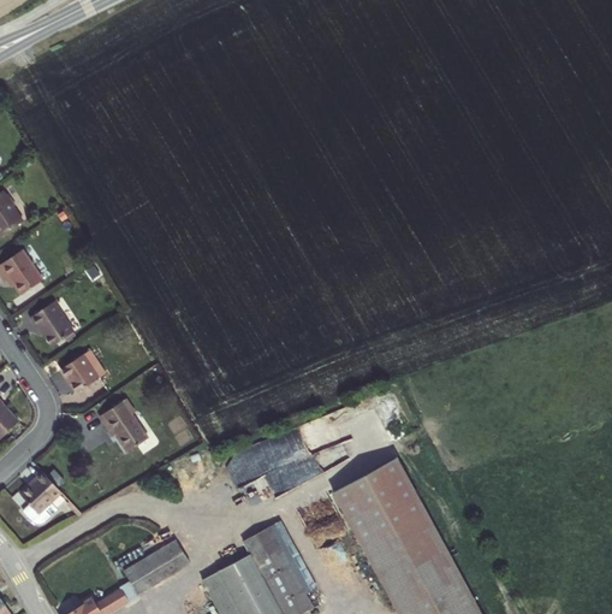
[(4,196),(1,193),(0,193),(0,235),(21,222),(12,207),(15,206),(7,194),(4,196)]
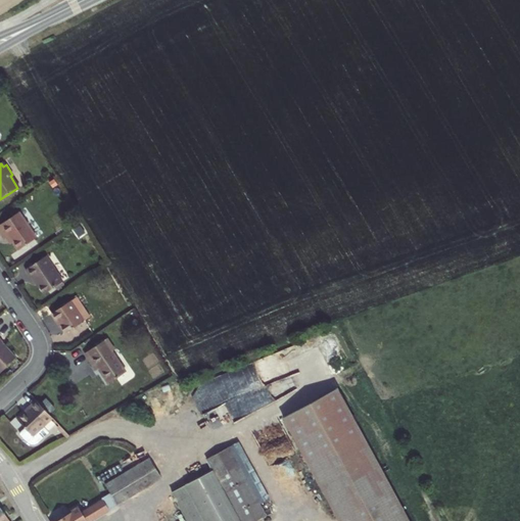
[(34,240),(16,215),(0,224),(0,238),(2,241),(6,238),(14,252),(34,240)]
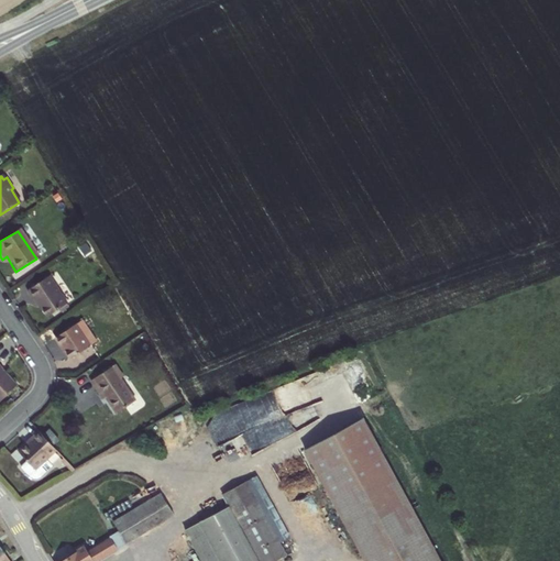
[(64,305),(46,277),(24,292),(29,299),(31,297),(44,318),(64,305)]
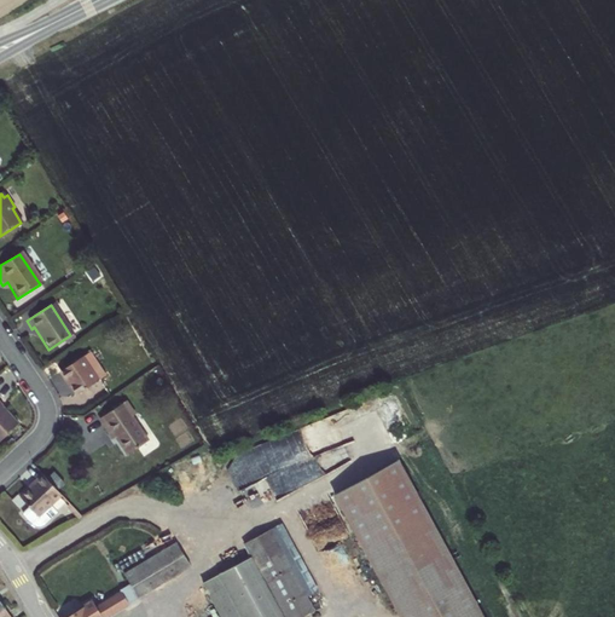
[(96,382),(80,358),(58,373),(63,381),(65,380),(75,396),(96,382)]
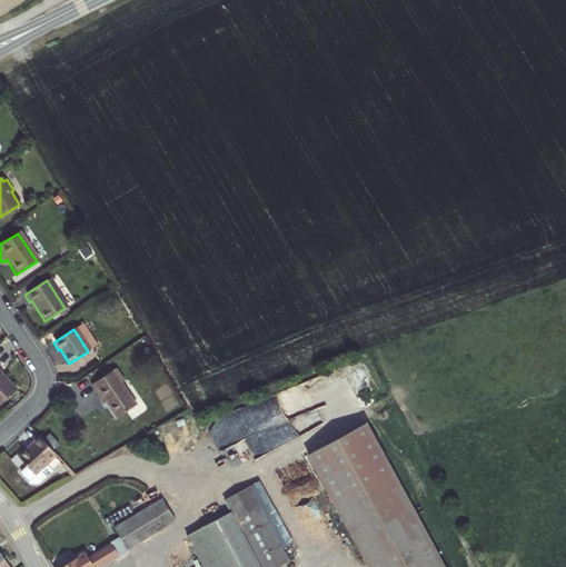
[(123,389),(127,387),(113,369),(90,385),(102,404),(106,401),(116,418),(135,405),(123,389)]
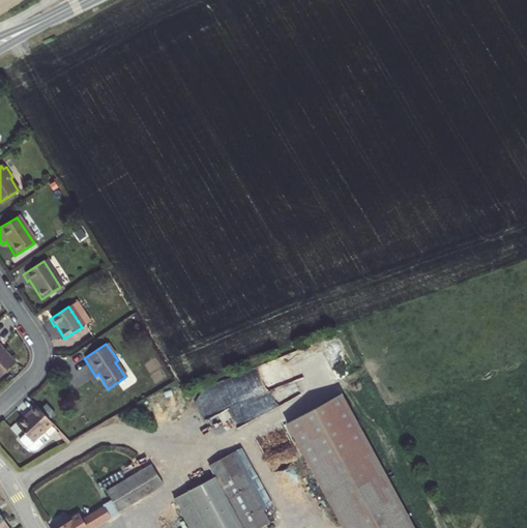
[(0,377),(13,365),(0,350),(0,377)]
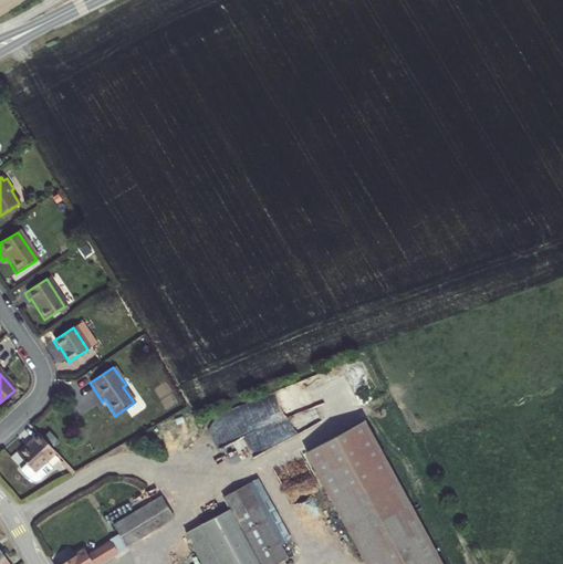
[(306,452),(367,563),(444,563),(365,420),(306,452)]
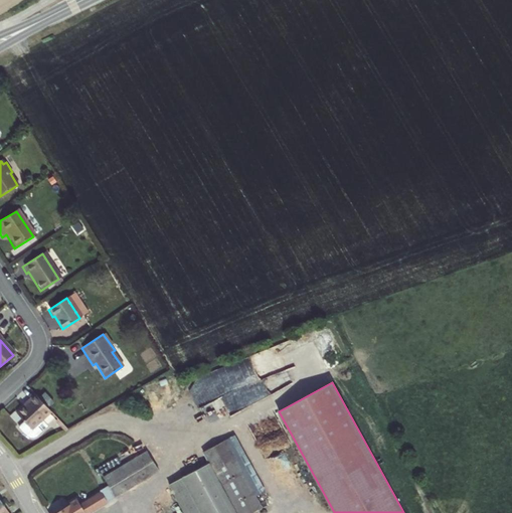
[(216,419),(256,401),(251,392),(246,395),(243,388),(209,403),(216,419)]
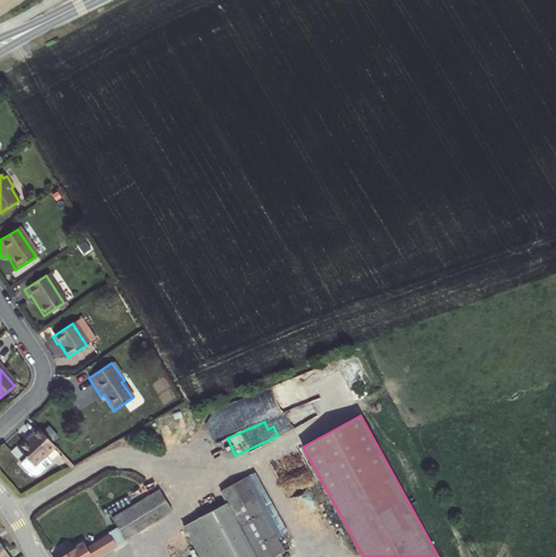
[(52,447),(35,427),(27,434),(28,435),(14,448),(23,458),(18,463),(26,472),(30,474),(33,474),(36,473),(48,462),(43,457),(52,447)]
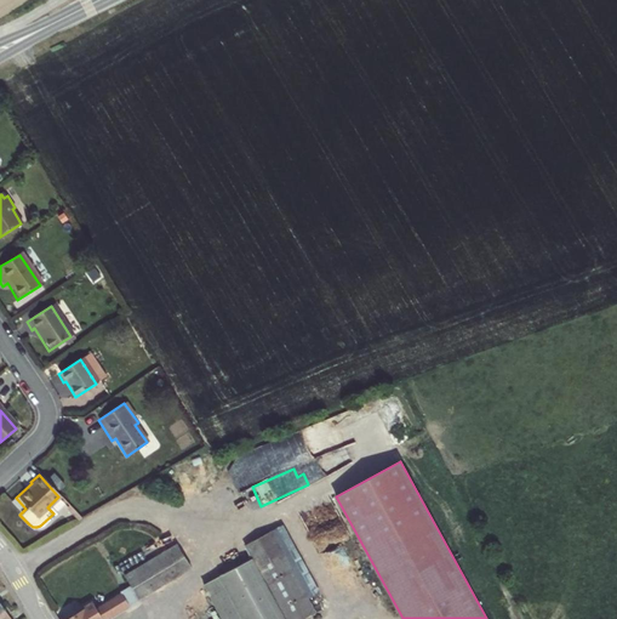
[(249,562),(217,579),(238,618),(307,618),(313,615),(304,601),(323,591),(285,523),(241,547),(249,562)]
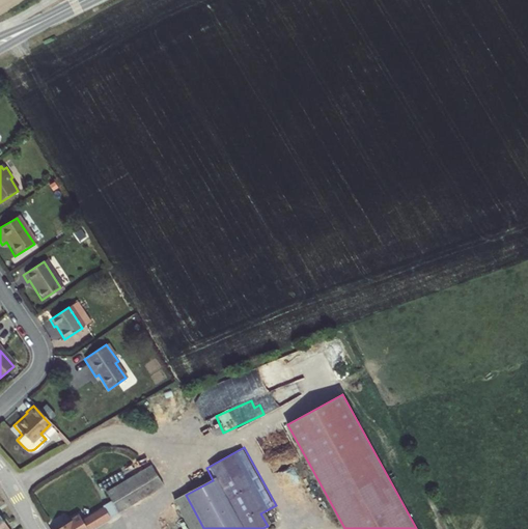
[(124,495),(157,477),(150,468),(119,485),(124,495)]
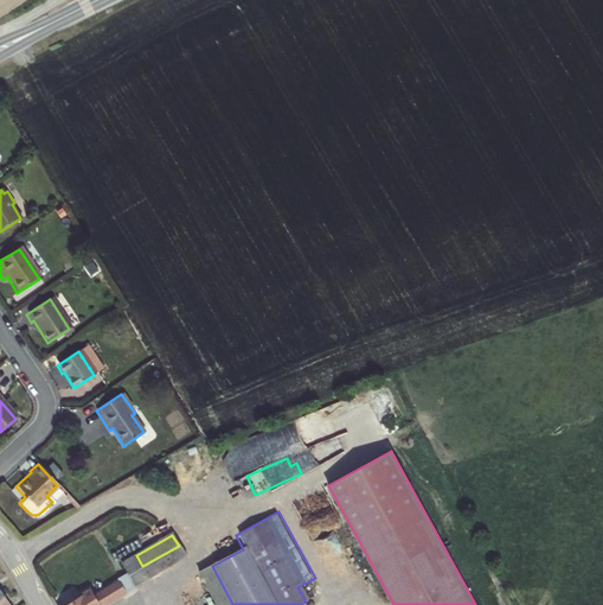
[(185,558),(179,546),(142,566),(136,555),(130,559),(135,567),(124,573),(126,575),(92,593),(98,604),(102,604),(185,558)]
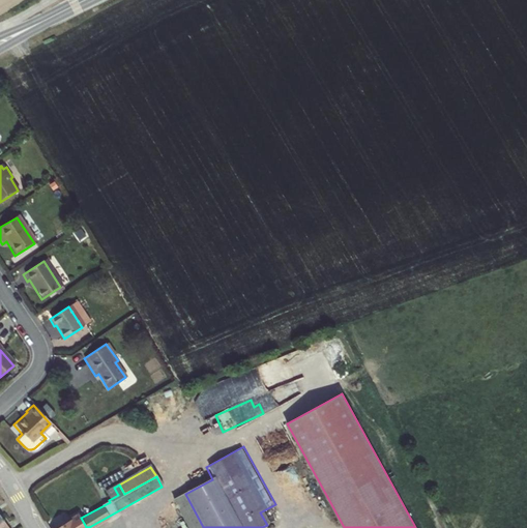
[(203,527),(185,494),(172,502),(185,527),(203,527)]
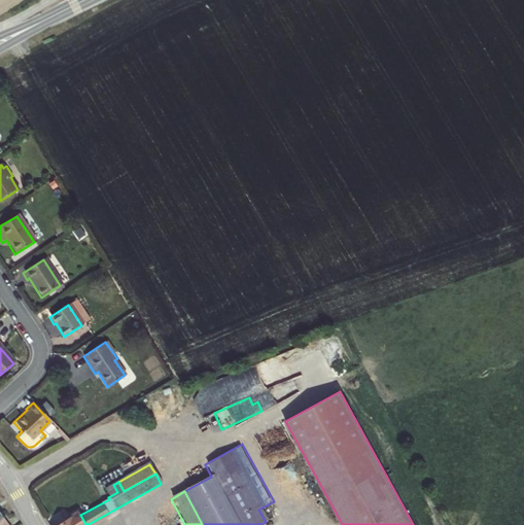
[(71,515),(62,520),(64,524),(73,519),(71,515)]
